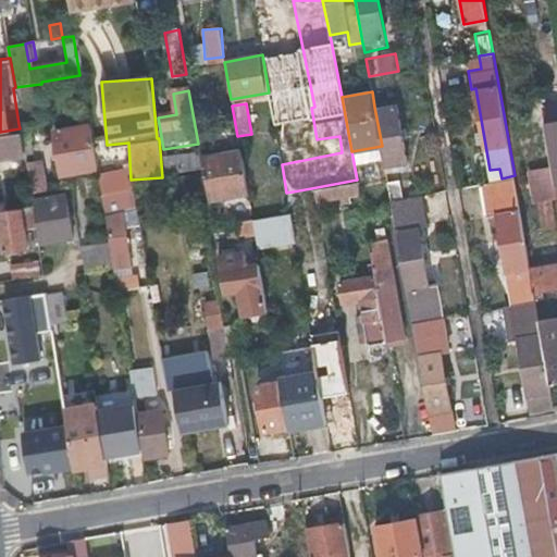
[(382,146),(385,165),(406,162),(396,103),(374,107),(382,146)]
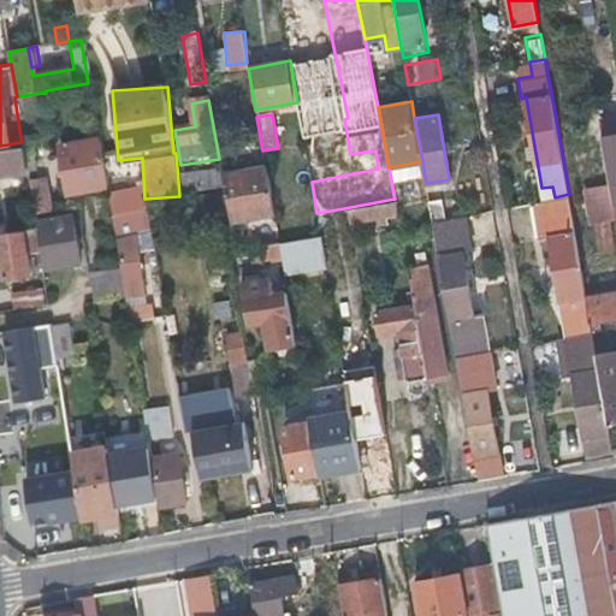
[(615,116),(600,118),(615,205),(615,116)]
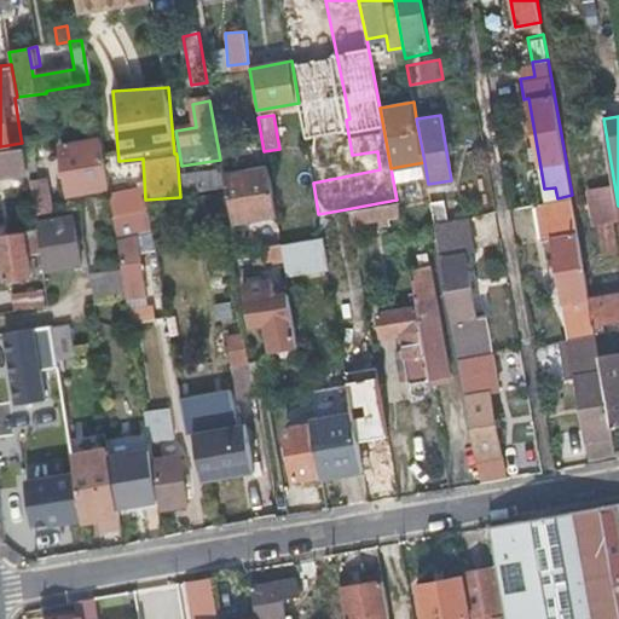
[(21,138),(22,143),(24,148),(28,166),(28,172),(39,168),(33,136),(21,138)]
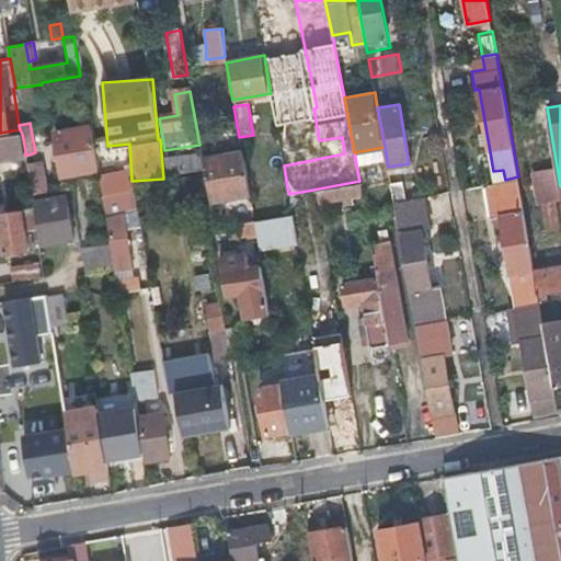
[(96,171),(89,127),(55,134),(63,178),(96,171)]
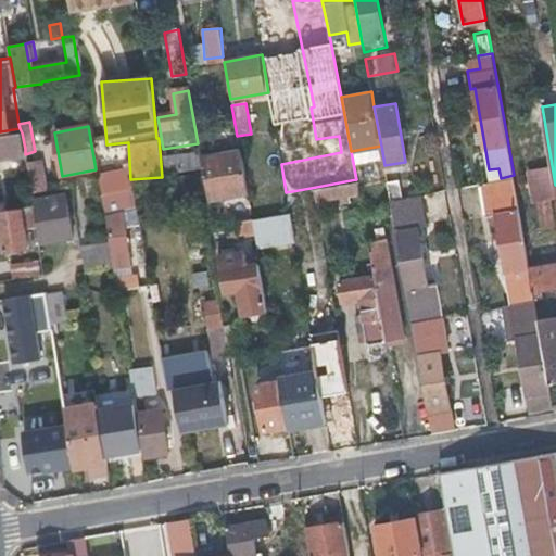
[(0,152),(25,149),(22,133),(0,136),(0,152)]
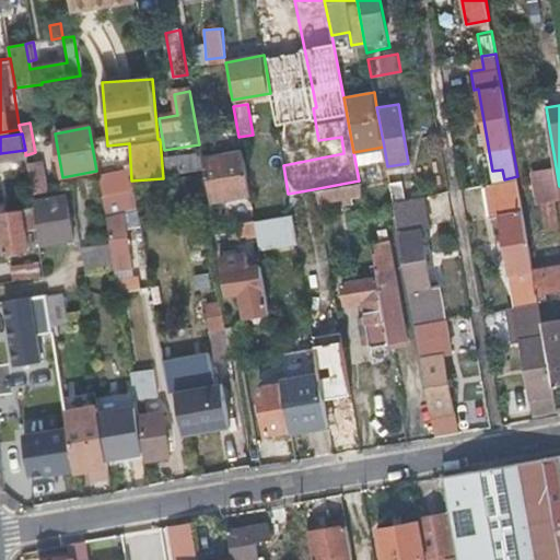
[(166,164),(168,177),(203,172),(202,164),(201,158),(166,164)]
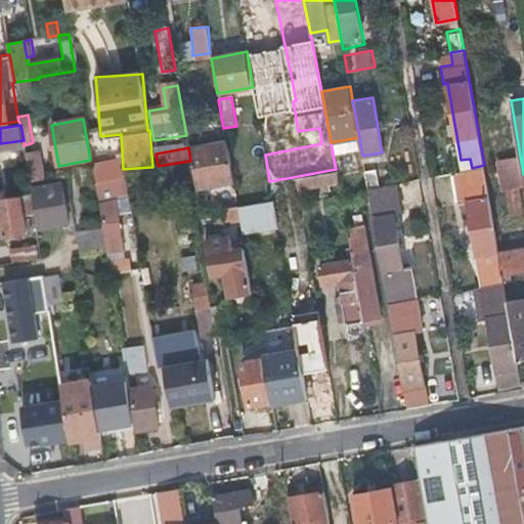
[(197,192),(233,187),(226,147),(189,154),(190,161),(197,192)]
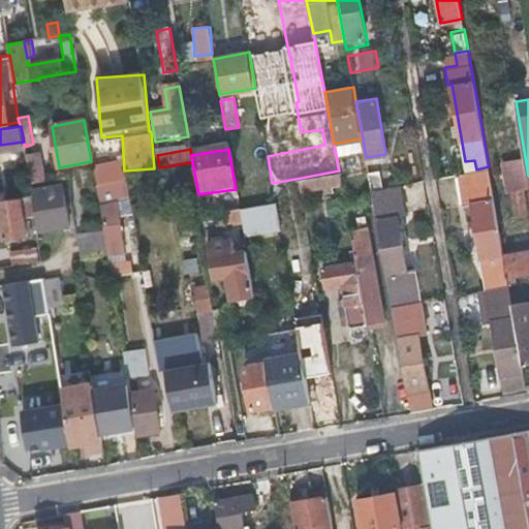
[(37,152),(25,153),(30,184),(41,182),(37,152)]
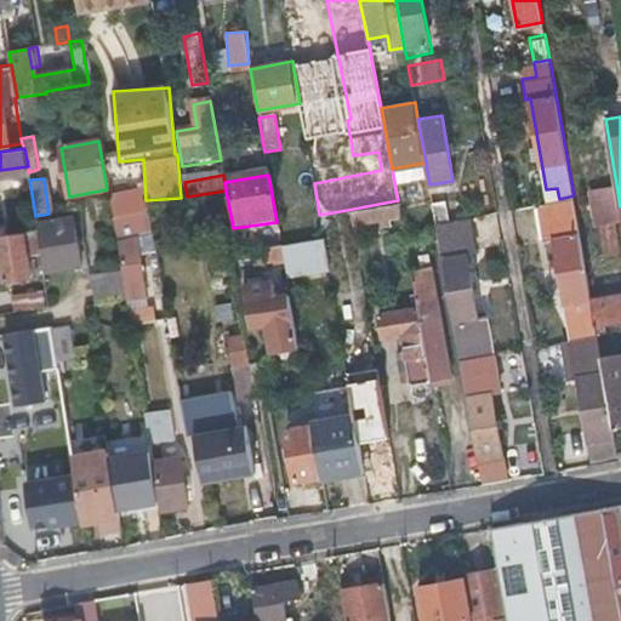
[(615,188),(593,189),(597,254),(619,252),(615,188)]
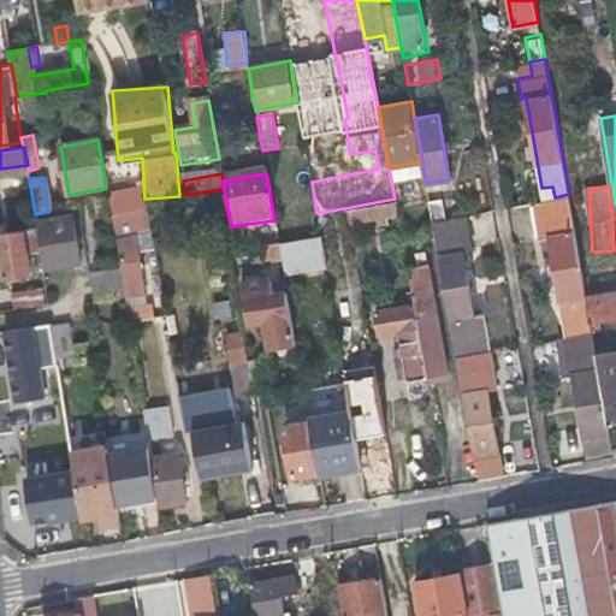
[(432,220),(462,214),(457,194),(430,200),(432,220)]
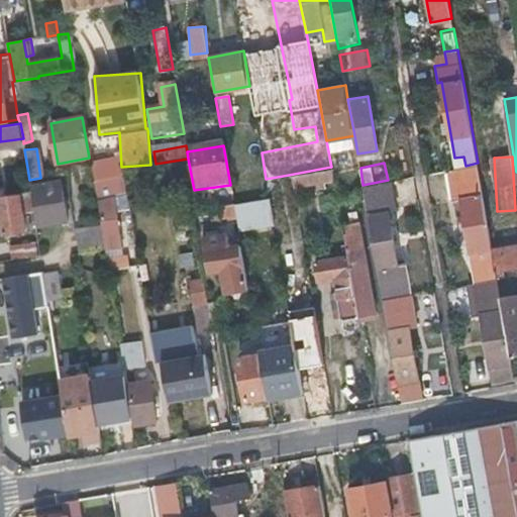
[(470,244),(478,281),(498,277),(497,272),(493,248),(489,229),(478,163),(466,166),(448,169),(453,200),(461,198),(470,244)]
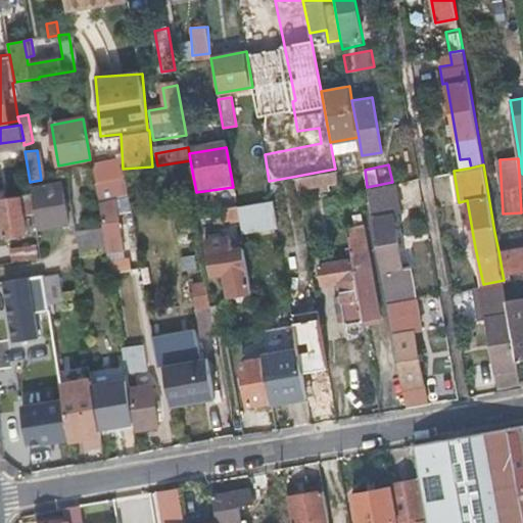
[(292,177),(294,186),(336,179),(335,169),(292,177)]
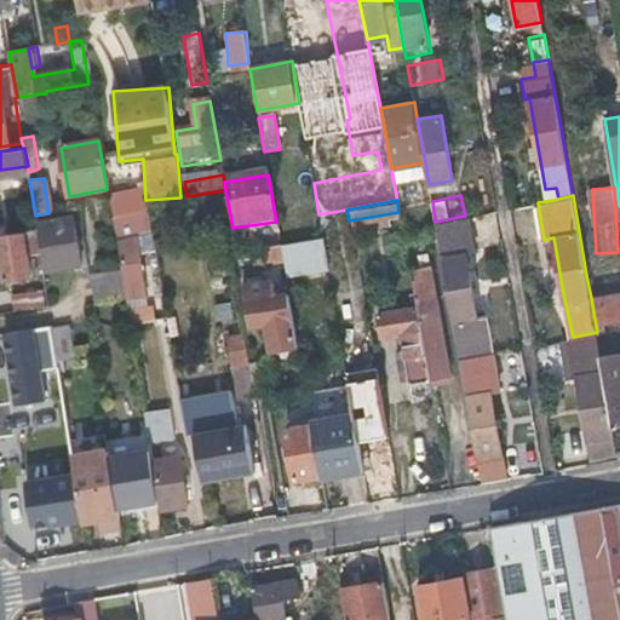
[(329,271),(357,267),(349,220),(346,210),(319,214),(322,236),(326,252),(329,271)]
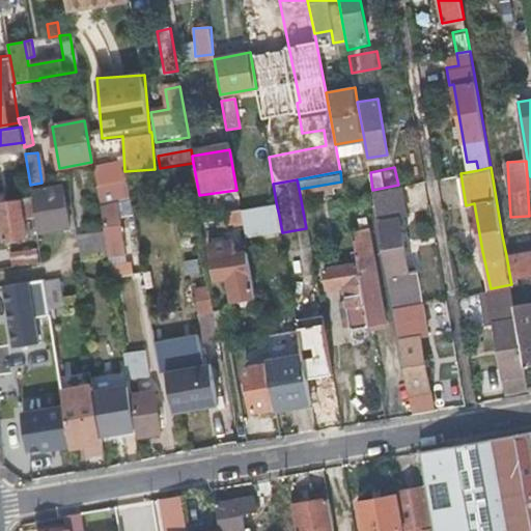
[(117,204),(131,200),(128,183),(95,188),(104,239),(107,256),(107,259),(126,256),(117,204)]
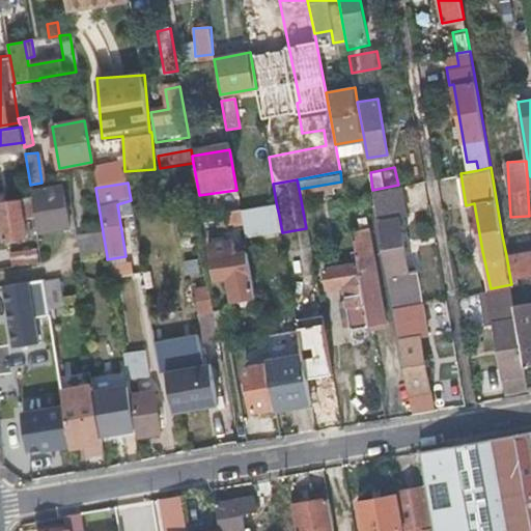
[(393,307),(421,302),(416,270),(409,271),(398,218),(409,216),(402,184),(398,185),(372,190),(393,307)]
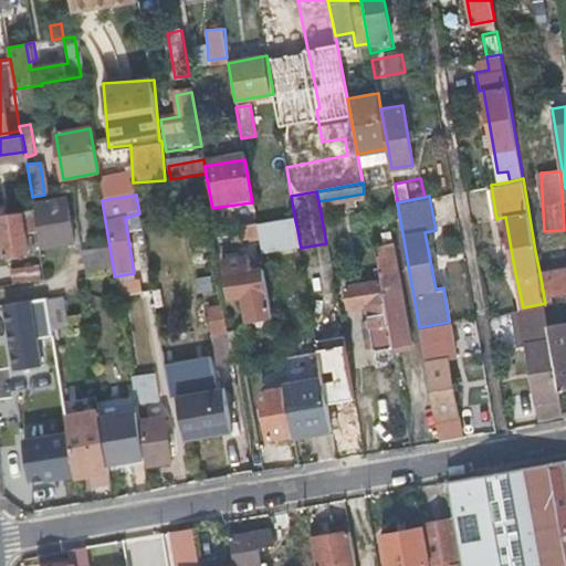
[(33,203),(34,209),(40,249),(73,242),(64,198),(33,203)]
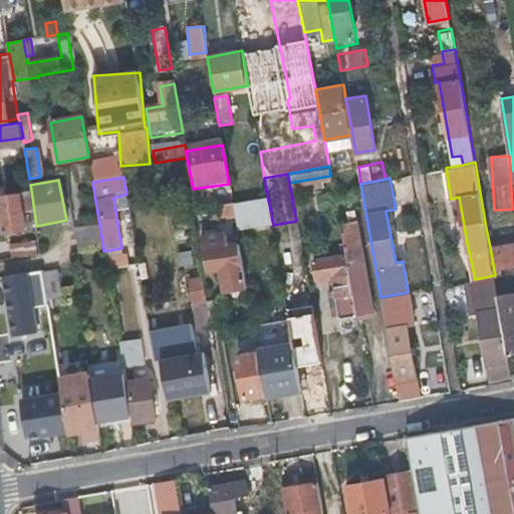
[(19,193),(0,195),(0,209),(4,234),(26,231),(19,193)]
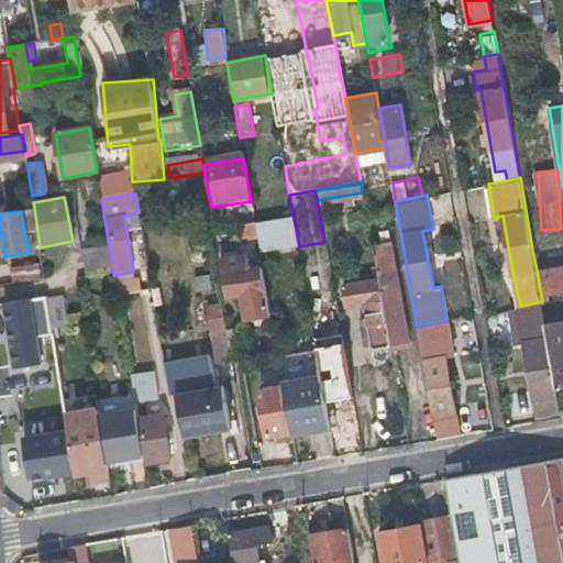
[(236,241),(296,229),(293,214),(255,222),(233,227),(236,241)]
